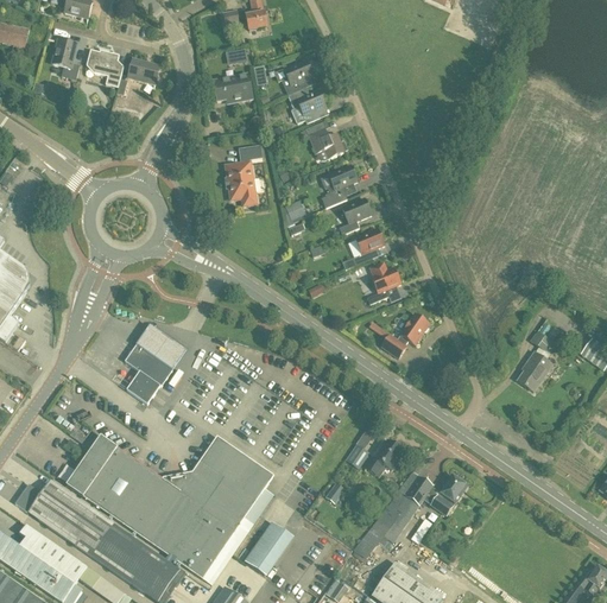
[(65,0),(63,10),(87,17),(92,0),(65,0)]
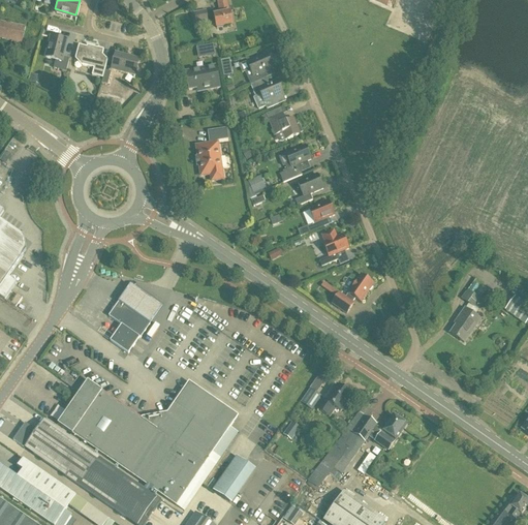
[(192,9),(192,10),(194,20),(214,16),(215,25),(231,22),(228,8),(226,8),(225,5),(227,4),(226,0),(217,0),(218,10),(213,11),(212,5),(192,9)]
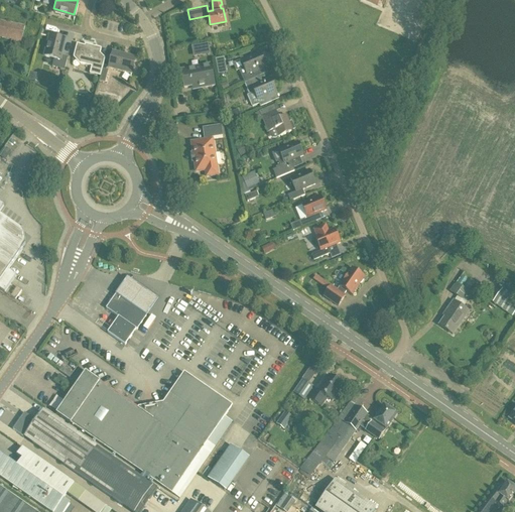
[(0,33),(20,39),(24,22),(0,16),(0,33)]
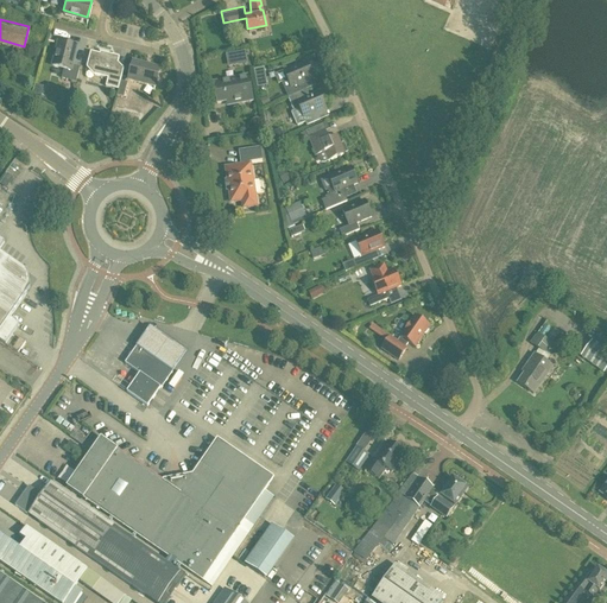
[(51,62),(63,64),(61,74),(75,77),(78,64),(70,62),(75,42),(57,37),(51,62)]
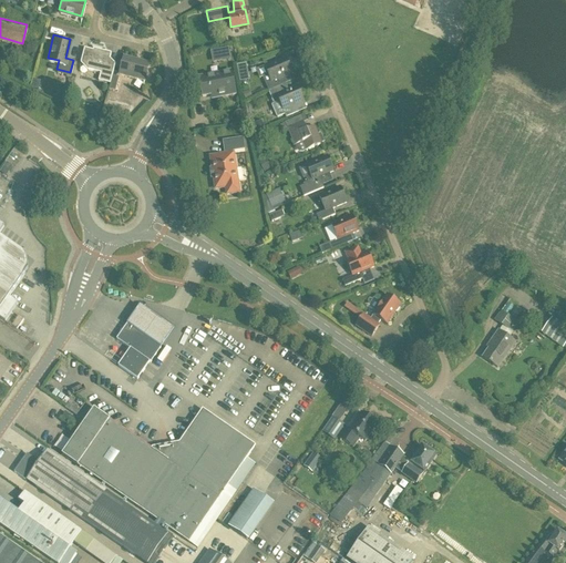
[(109,80),(111,72),(113,64),(106,62),(110,49),(92,44),(92,47),(83,44),(80,59),(88,61),(86,65),(100,69),(98,77),(109,80)]
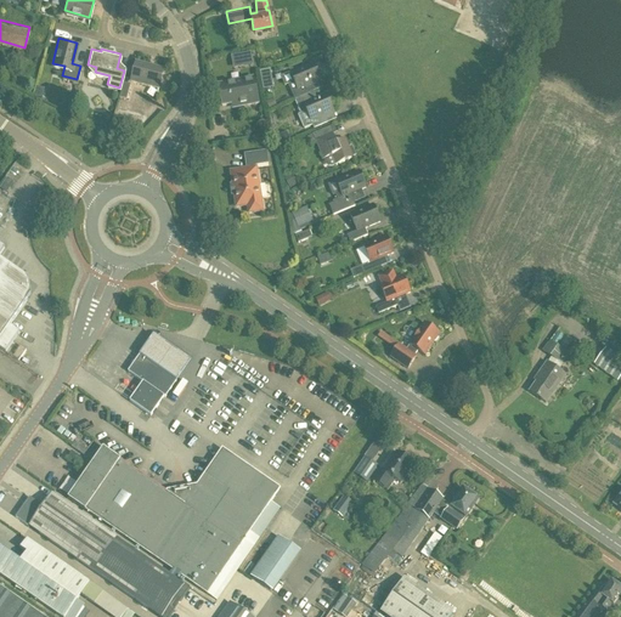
[(157,84),(163,66),(135,57),(129,77),(157,84)]
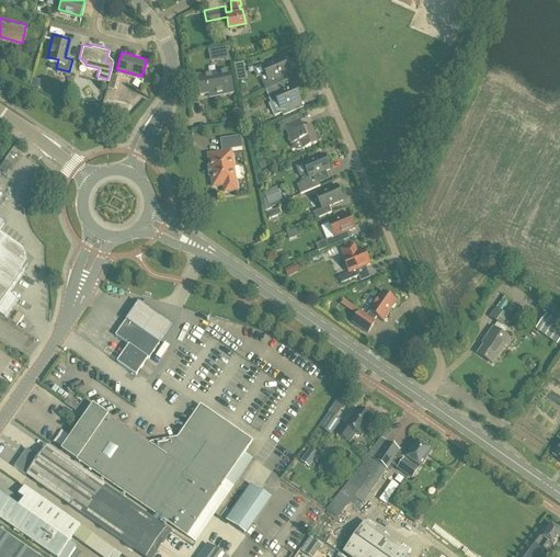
[(264,70),(259,72),(262,79),(264,86),(281,78),(278,72),(287,69),(282,54),(261,63),(264,70)]
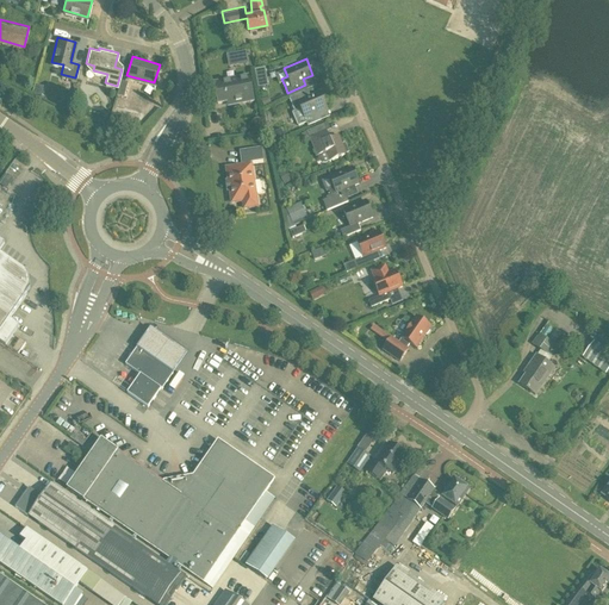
[(254,98),(247,72),(229,76),(229,79),(212,83),(217,100),(234,97),(241,94),(242,100),(254,98)]
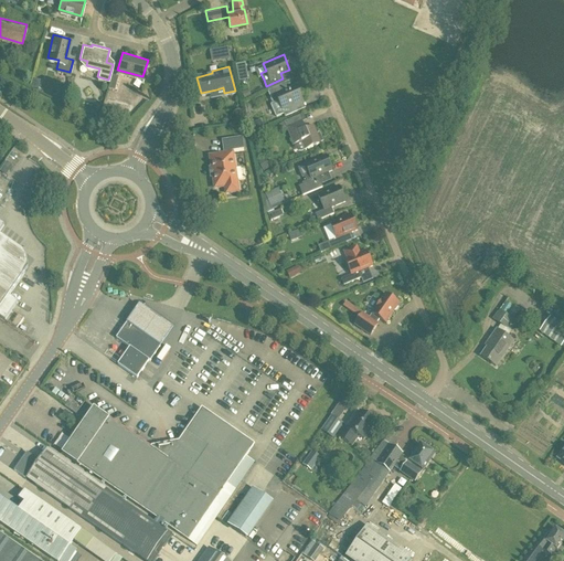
[(110,72),(108,80),(107,85),(114,86),(117,73),(110,72)]
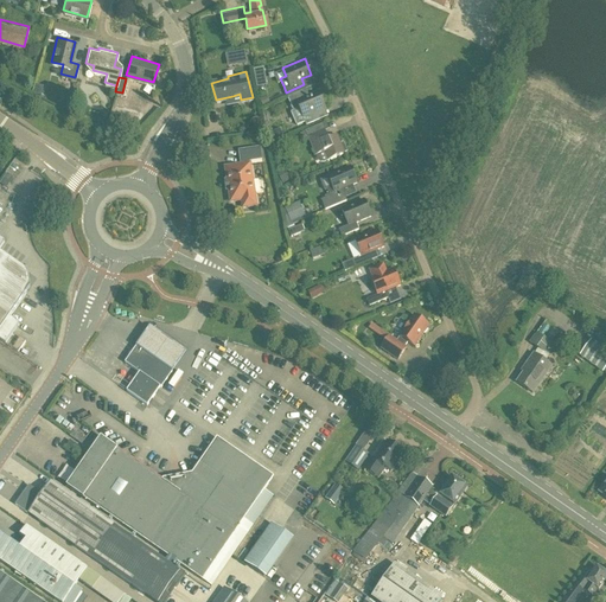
[(304,84),(286,93),(292,107),(289,108),(295,122),(304,119),(305,122),(318,116),(316,108),(324,104),(317,88),(307,93),(304,84)]
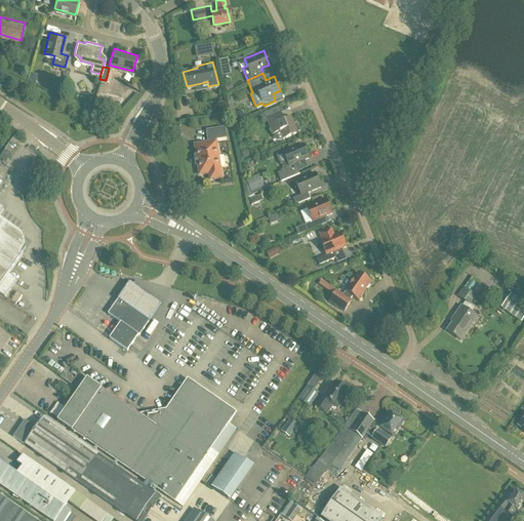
[(230,79),(224,82),(226,87),(232,85),(230,79)]
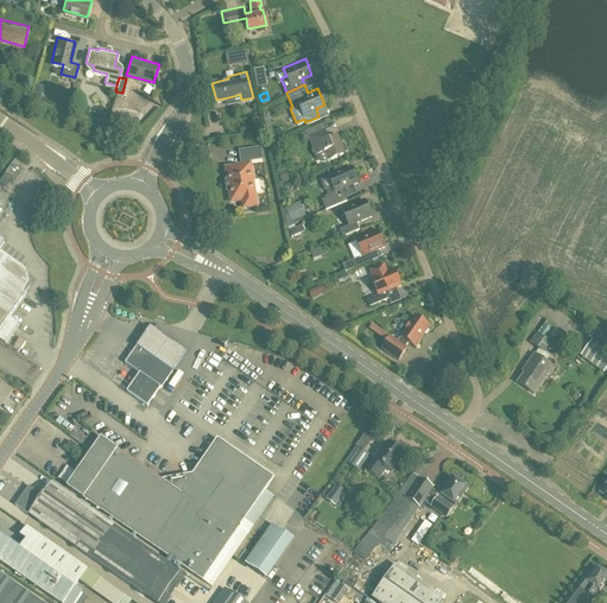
[(119,109),(117,120),(125,122),(128,113),(119,109)]
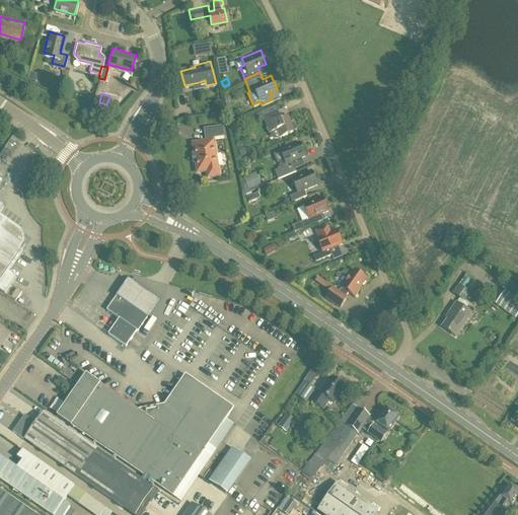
[(279,116),(276,108),(274,102),(254,111),(256,117),(263,114),(271,134),(273,136),(276,136),(279,134),(293,129),(293,128),(296,127),(292,119),(290,120),(287,113),(279,116)]
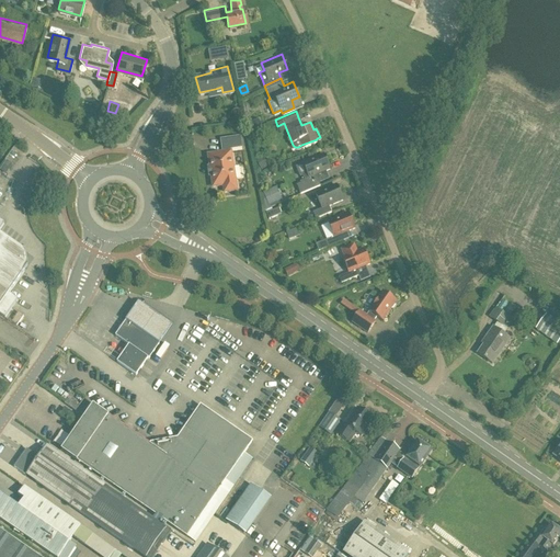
[(258,115),(248,120),(251,126),(261,123),(258,115)]
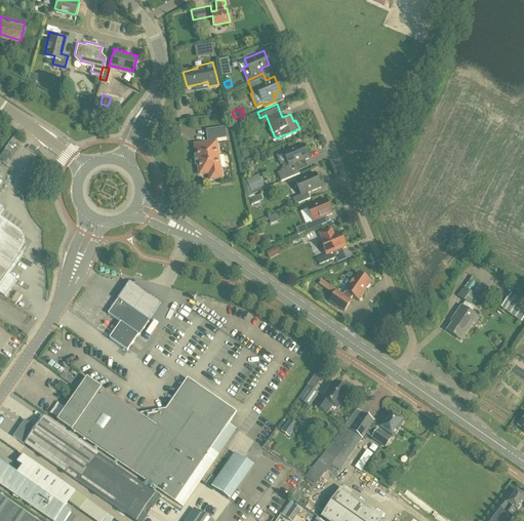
[(214,136),(225,134),(224,124),(205,127),(207,139),(194,142),(198,171),(208,170),(209,176),(220,174),(214,136)]
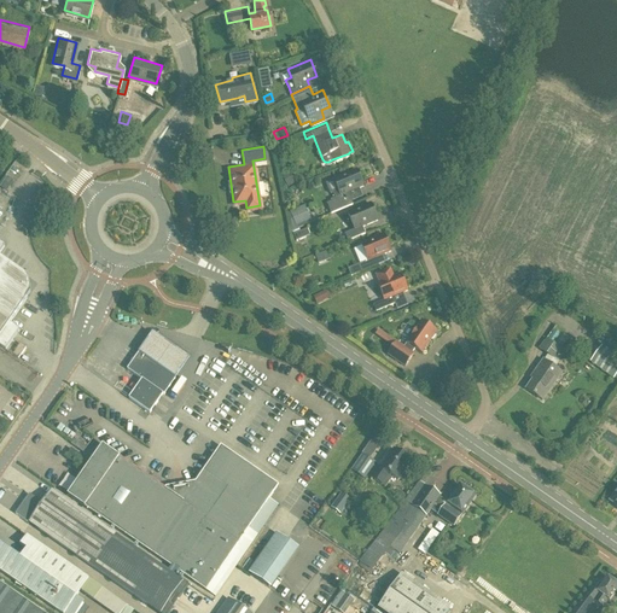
[(351,200),(347,188),(362,182),(355,165),(332,175),(336,184),(331,188),(333,194),(330,196),(330,198),(326,200),(330,210),(351,200)]
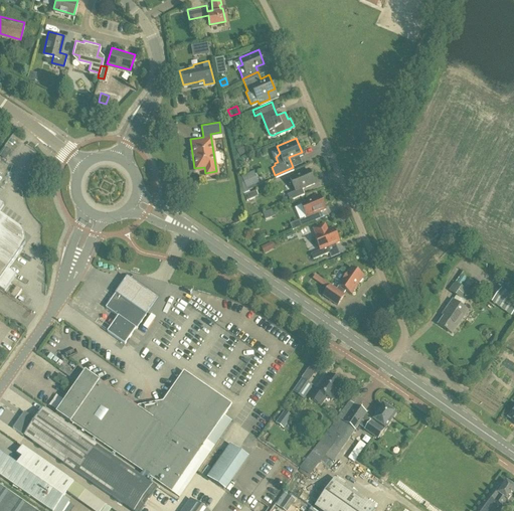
[(240,141),(234,145),(239,153),(245,149),(240,141)]
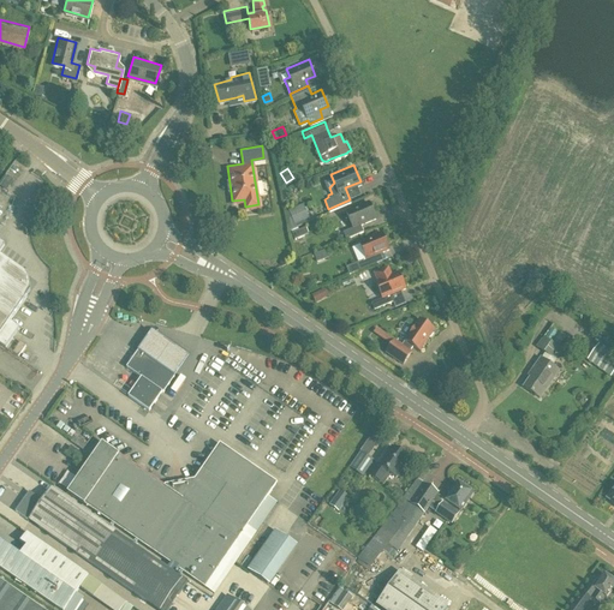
[(376,169),(363,174),(365,181),(379,178),(376,169)]
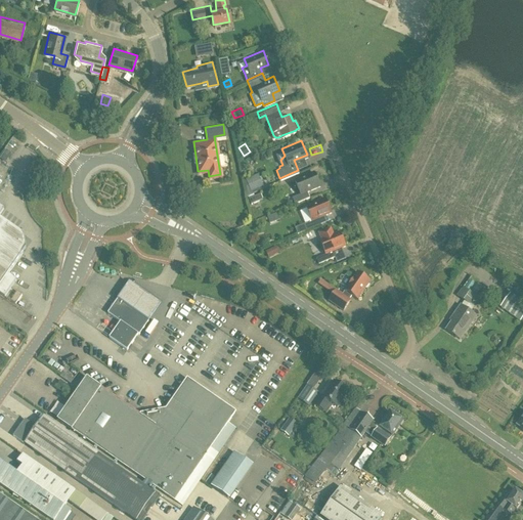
[(294,201),(306,196),(308,195),(306,189),(319,183),(313,169),(294,177),(299,191),(291,195),(294,201)]
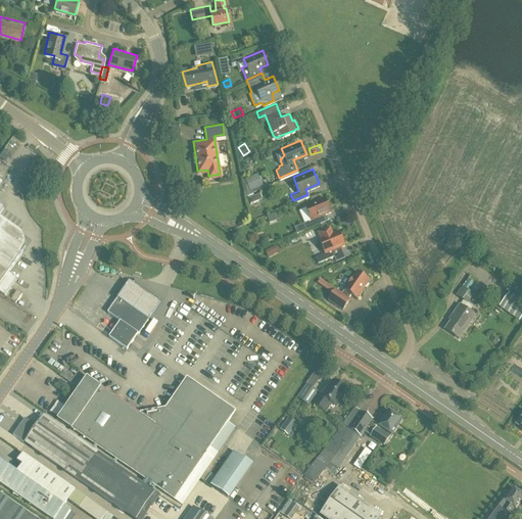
[(259,178),(248,183),(251,190),(263,185),(259,178)]
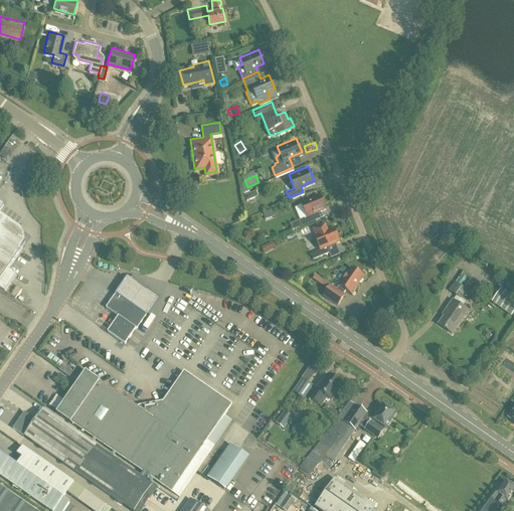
[(245,197),(258,193),(254,187),(243,192),(245,197)]
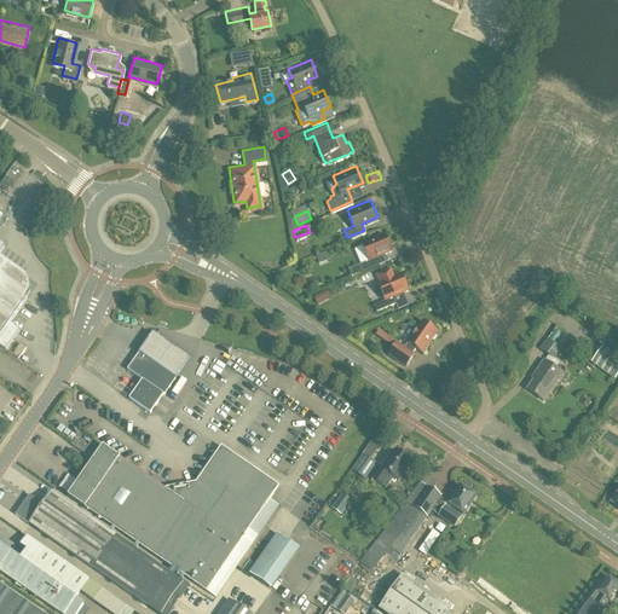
[(361,241),(367,256),(358,261),(347,265),(351,273),(377,261),(375,254),(390,248),(382,231),(361,241)]
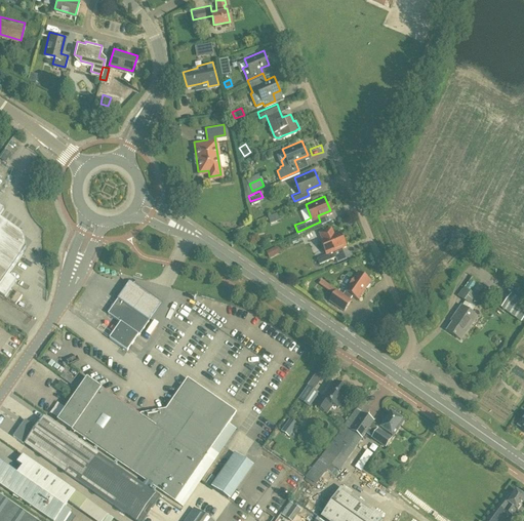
[(0,291),(3,294),(15,277),(7,271),(22,250),(21,248),(16,230),(18,229),(0,215),(0,209),(3,205),(0,203),(0,291)]
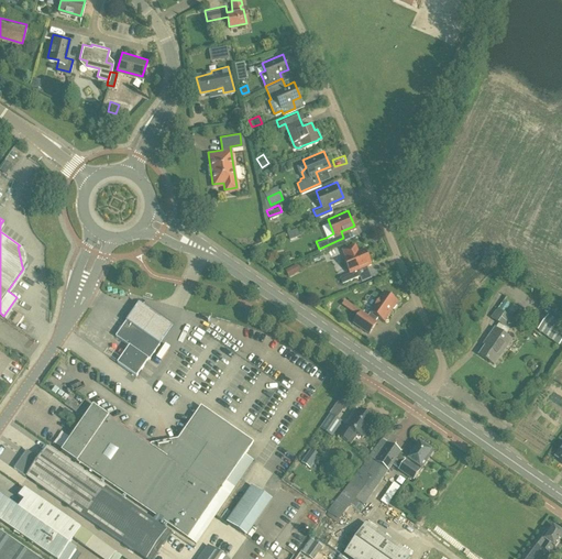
[(357,249),(354,240),(341,247),(344,254),(342,254),(349,270),(339,274),(341,281),(359,274),(355,267),(370,262),(363,247),(357,249)]
